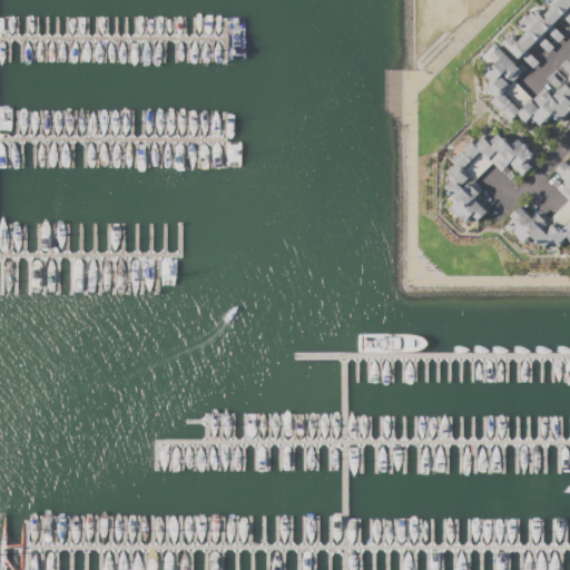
[(548,0),(546,2),(550,6),(546,10),(556,20),(562,15),(563,16),(562,17),(569,25),(569,13),(568,11),(567,10),(569,7),(563,0),(548,0)]
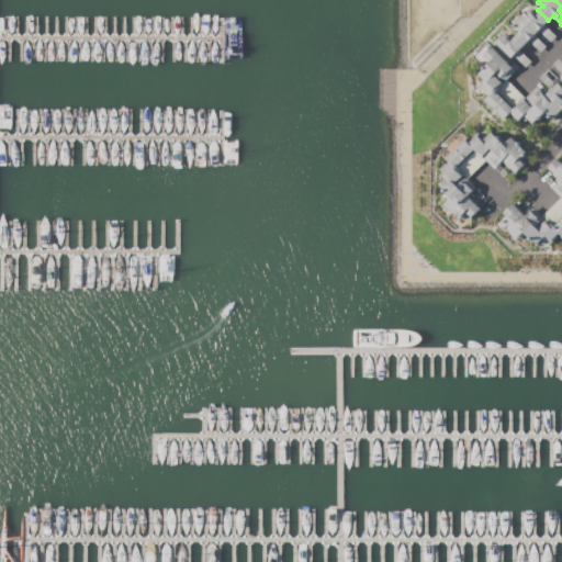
[(528,12),(530,10),(534,14),(538,10),(548,20),(541,26),(543,27),(544,26),(555,37),(549,43),(539,32),(539,31),(538,31),(536,33),(519,17),(526,11),(528,12)]
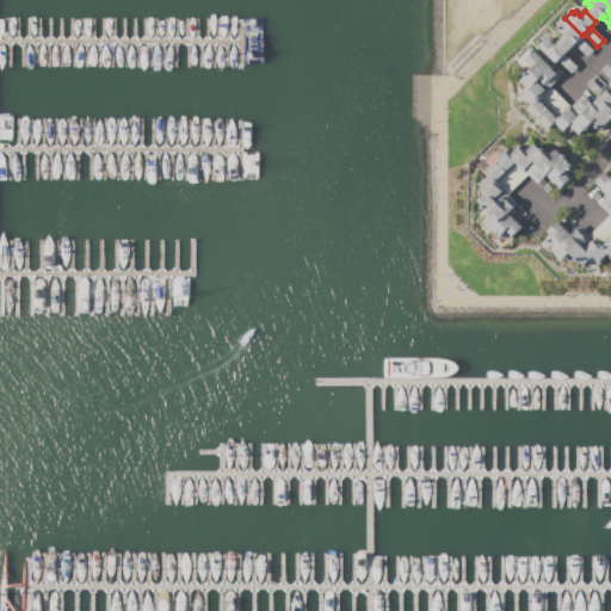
[(560,26),(557,29),(562,34),(559,37),(569,48),(575,42),(576,43),(575,45),(586,57),(593,50),(581,38),(581,39),(580,38),(582,36),(565,18),(559,25),(560,26)]
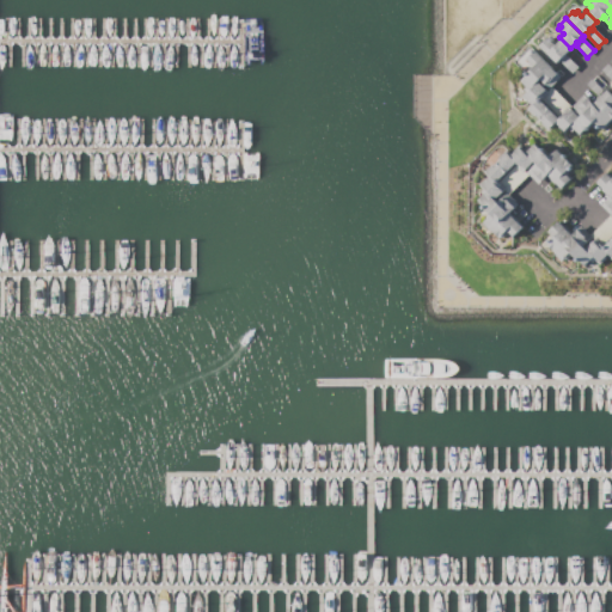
[(549,40),(551,37),(555,41),(560,37),(570,48),(563,54),(565,55),(567,54),(579,66),(573,72),(561,60),(560,59),(556,62),(538,46),(546,37),(549,40)]
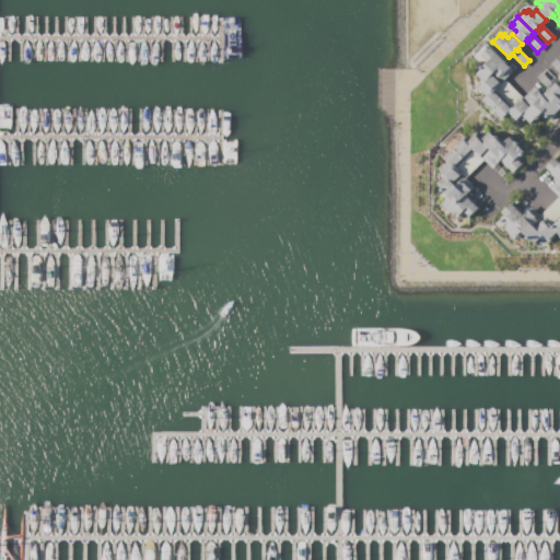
[(486,95),(481,100),(489,107),(496,113),(494,114),(502,120),(510,114),(517,121),(521,119),(523,121),(525,119),(529,124),(536,118),(537,120),(544,114),(550,119),(559,109),(559,100),(559,98),(559,96),(559,88),(555,83),(553,84),(541,72),(536,77),(548,90),(543,95),(534,86),(523,98),(504,80),(513,71),(489,47),(480,56),(486,61),(479,68),(481,70),(476,74),(481,80),(479,82),(481,84),(477,89),(482,94),(483,93),(486,95)]
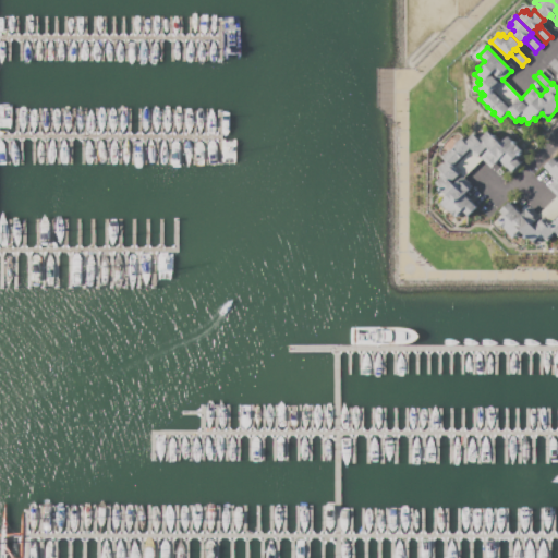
[(557,62),(554,58),(548,63),(557,73),(557,76),(557,79),(557,80),(557,62)]
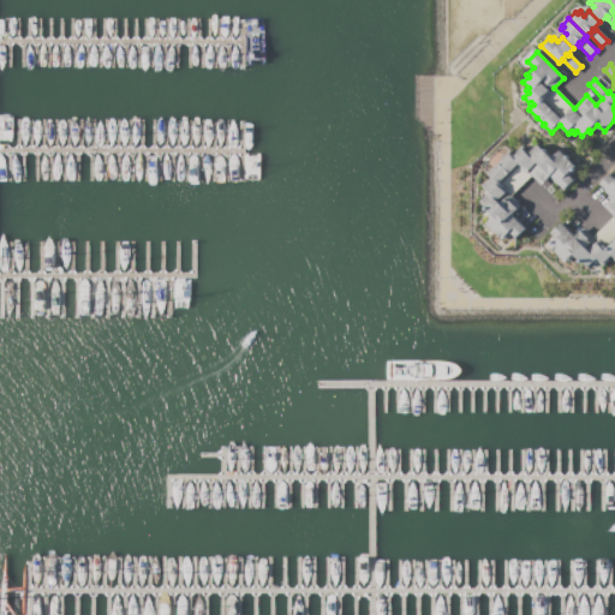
[(490,179),(485,174),(494,166),(495,167),(501,160),(508,151),(513,155),(521,147),(526,151),(529,149),(531,151),(537,145),(543,151),(544,150),(550,156),(557,149),(574,167),(568,173),(574,179),(563,190),(550,177),(541,186),(531,177),(511,197),(520,206),(512,215),(525,228),(514,239),(508,233),(501,240),(484,224),(490,216),(483,210),(485,208),(481,202),(485,197),(483,195),(485,191),(481,186),(488,180),(489,181),(490,179)]
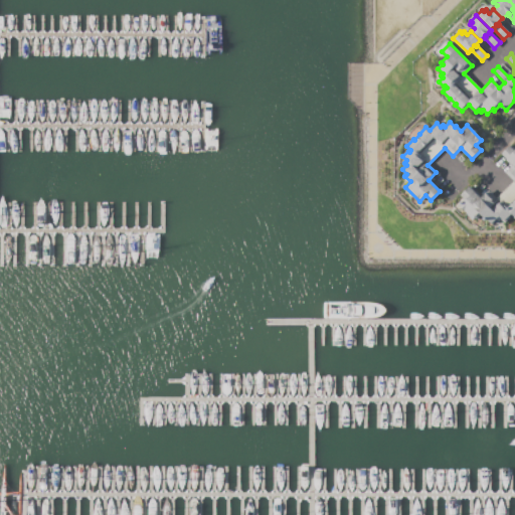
[(511,215),(514,219),(514,149),(511,145),(502,155),(513,165),(505,173),(513,181),(496,198),(489,190),(481,198),(470,186),(461,196),(466,201),(460,206),(475,221),(480,215),(485,221),(487,219),(492,224),(496,219),(499,221),(501,219),(505,223),(510,218),(509,217),(511,215)]
